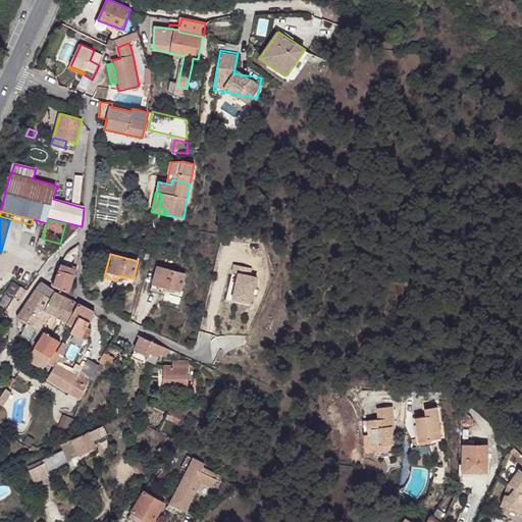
[(252,266),(235,262),(232,269),(240,271),(233,297),(251,302),(257,275),(250,273),(252,266)]
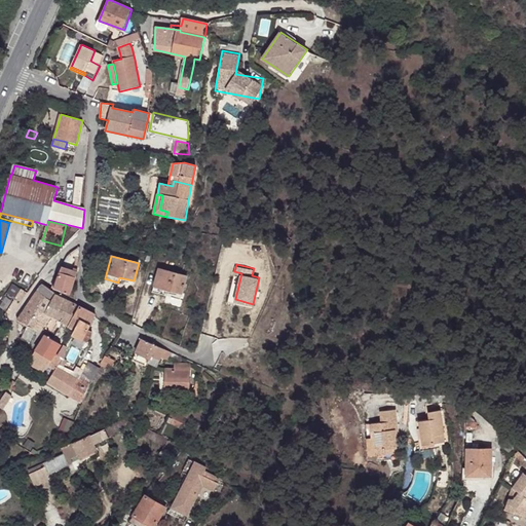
[(73,270),(62,267),(54,284),(52,289),(70,294),(77,272),(73,270)]
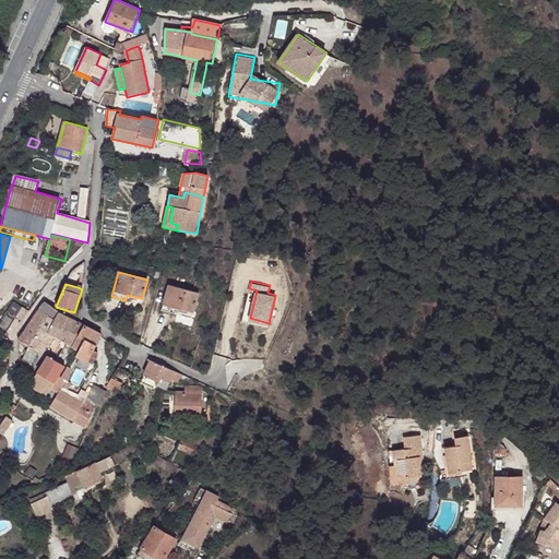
[(199,294),(169,285),(162,309),(176,313),(177,308),(193,313),(199,294)]
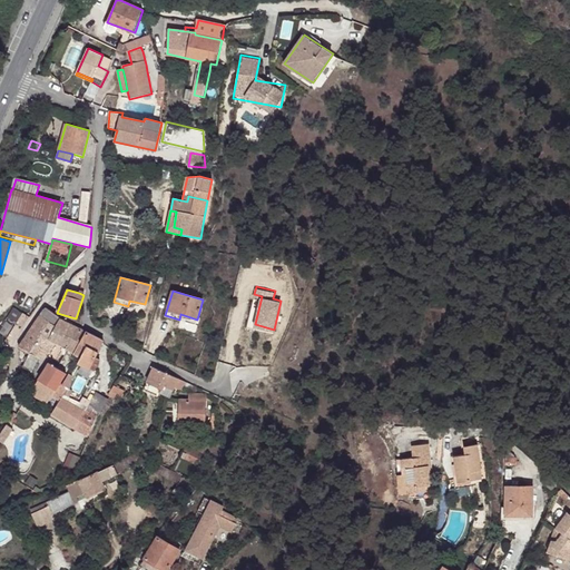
[(46,307),(36,322),(45,328),(52,333),(60,320),(61,317),(56,314),(46,307)]
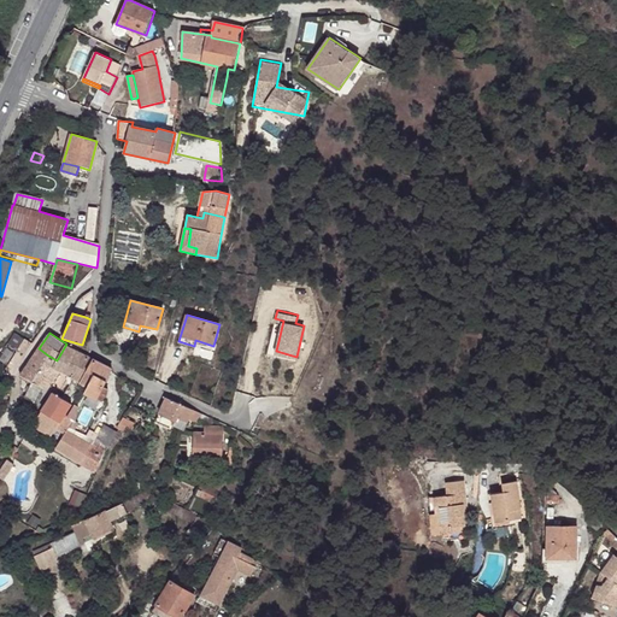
[(22,357),(29,346),(15,335),(7,346),(22,357)]
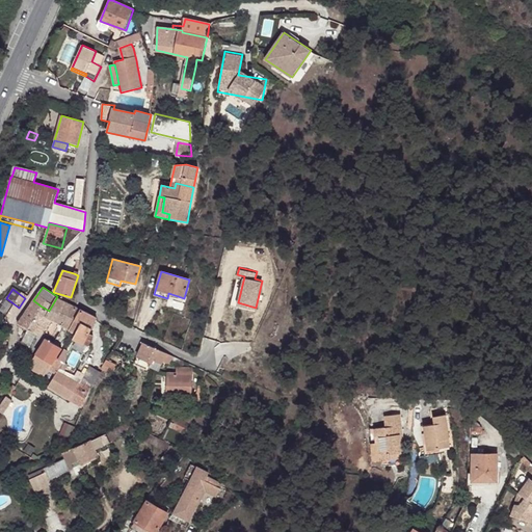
[(64,302),(56,298),(49,311),(47,316),(53,319),(55,321),(64,302)]
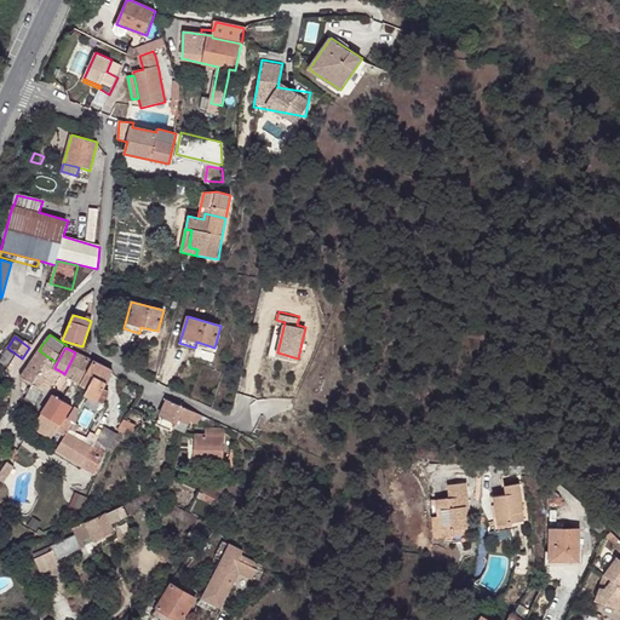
[(49,357),(39,350),(21,378),(33,385),(49,357)]
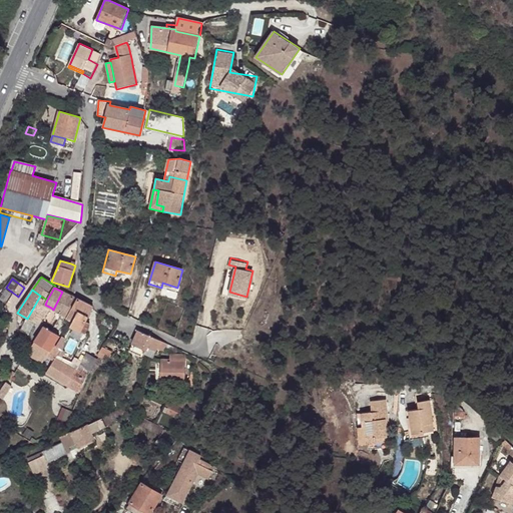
[(64,292),(62,292),(53,310),(61,314),(71,296),(64,292)]
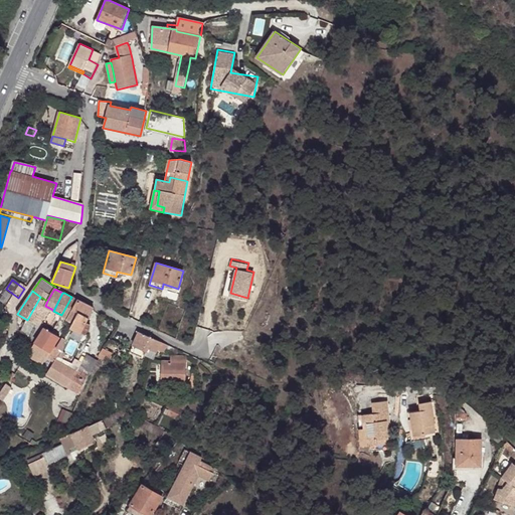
[(40,297),(27,320),(37,325),(38,324),(45,317),(51,309),(45,306),(47,301),(40,297)]
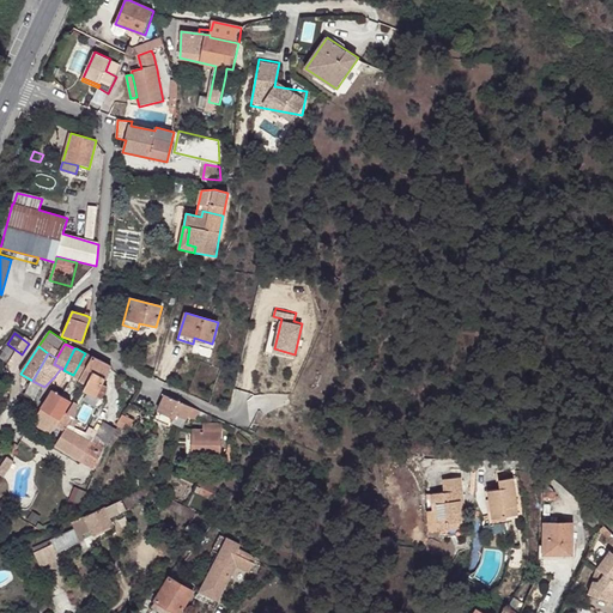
[(86,369),(92,357),(85,353),(73,375),(87,384),(93,372),(86,369)]
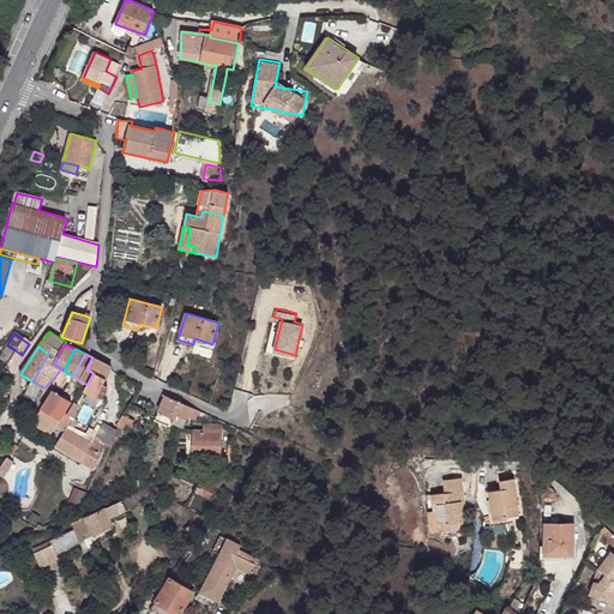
[(106,379),(110,369),(112,367),(92,357),(86,369),(94,373),(106,379)]
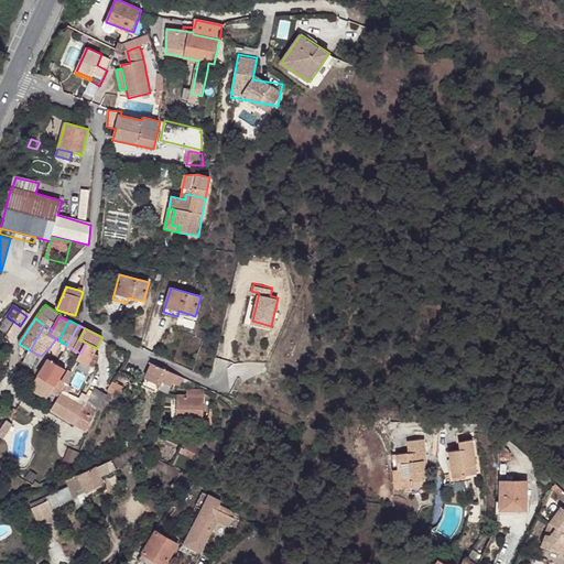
[(94,355),(97,348),(86,343),(80,354),(77,359),(95,368),(95,367),(99,357),(94,355)]
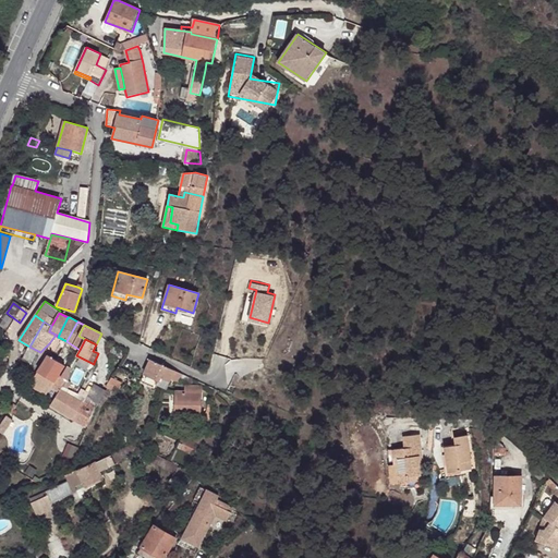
[(64,366),(48,355),(36,374),(32,381),(48,392),(51,388),(59,392),(51,407),(87,429),(98,405),(87,399),(65,388),(68,381),(61,376),(60,374),(64,366)]
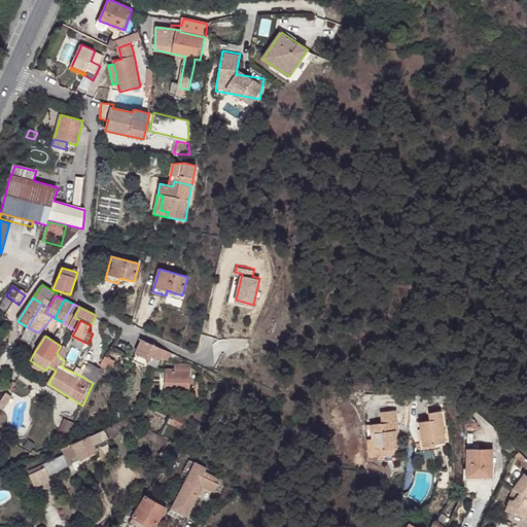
[(133,360),(147,366),(148,364),(150,360),(151,360),(153,357),(162,361),(163,358),(169,361),(171,357),(172,354),(143,341),(135,357),(133,360)]
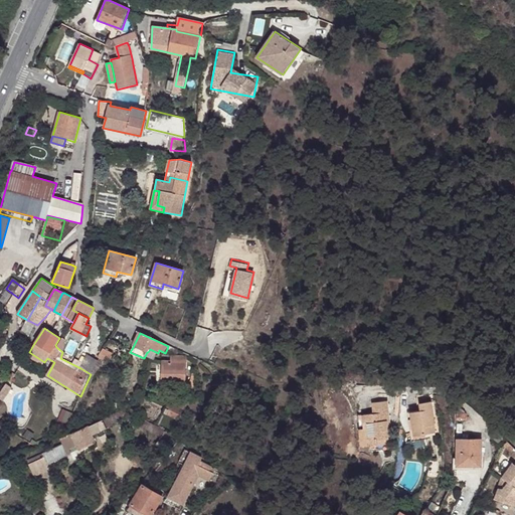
[(179,351),(168,346),(167,349),(177,354),(179,351)]
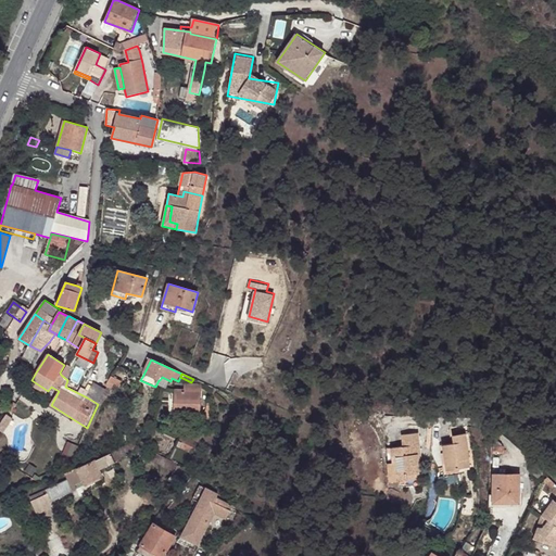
[(122,381),(112,376),(106,387),(110,388),(113,390),(116,391),(122,381)]
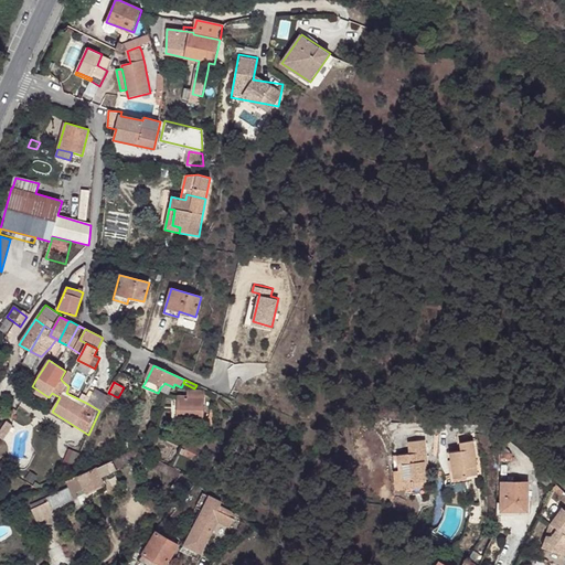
[(161,386),(159,391),(169,395),(173,387),(164,383),(162,386),(161,386)]
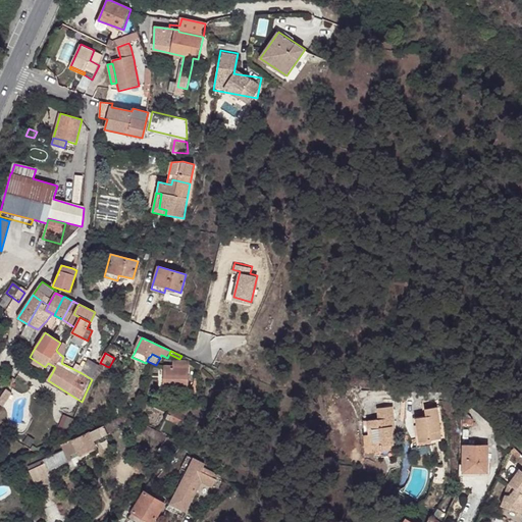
[(45,367),(30,357),(28,360),(44,370),(45,367)]
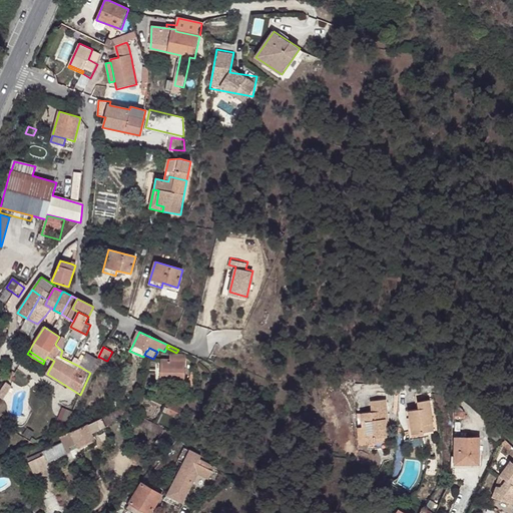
[(80,367),(90,373),(95,366),(98,361),(87,355),(80,367)]
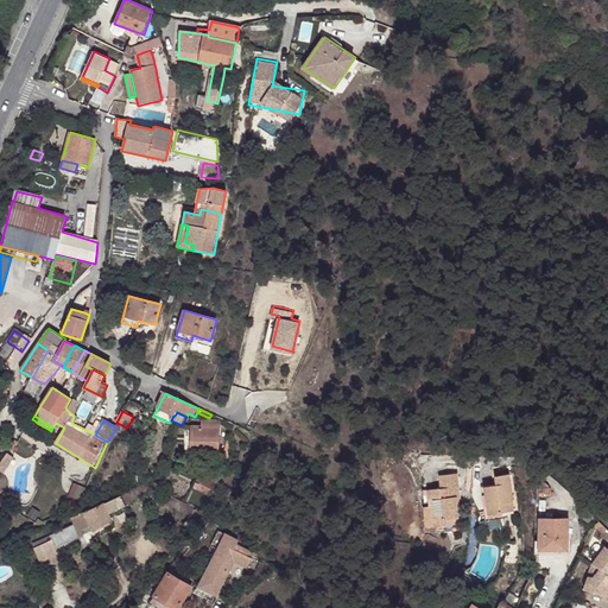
[(202,428),(192,428),(191,454),(219,455),(220,423),(203,420),(202,428)]
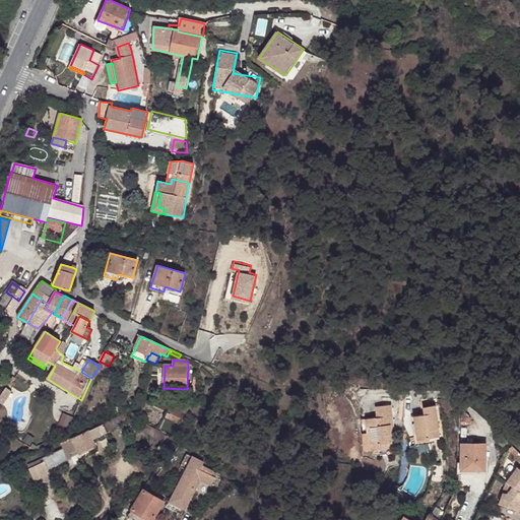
[(100,366),(96,371),(102,373),(106,365),(103,363),(100,366)]
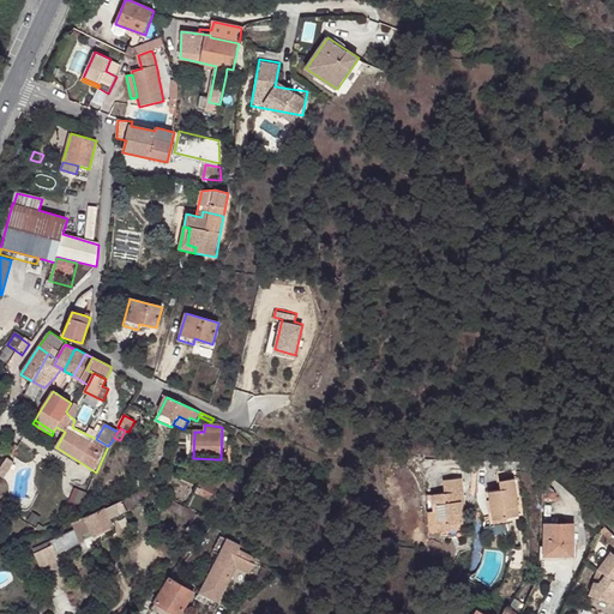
[(224,470),(230,471),(233,461),(235,451),(232,447),(230,447),(224,470)]
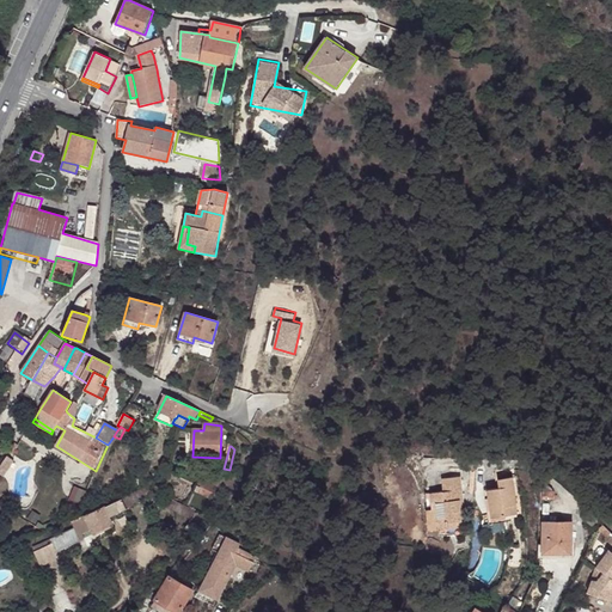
[(13,460),(7,457),(0,466),(0,469),(6,473),(13,460)]
